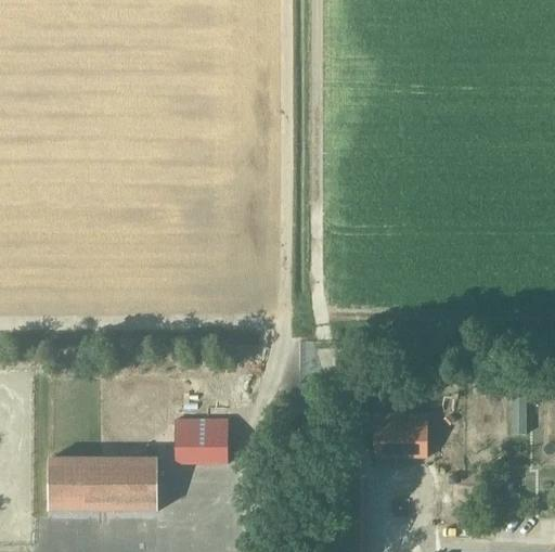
[(427,412),(374,412),(373,458),(427,458),(427,412)]
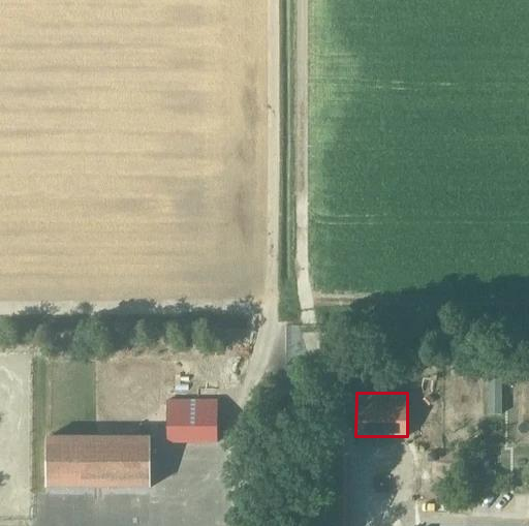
[(217,440),(217,399),(165,399),(166,441),(217,440)]
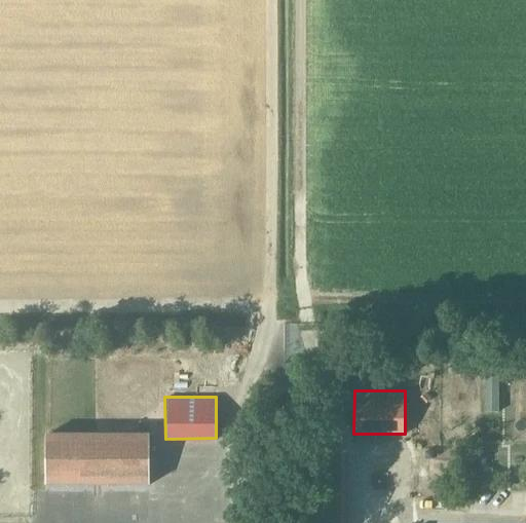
[(45,482),(148,482),(149,482),(149,432),(45,432),(45,482)]
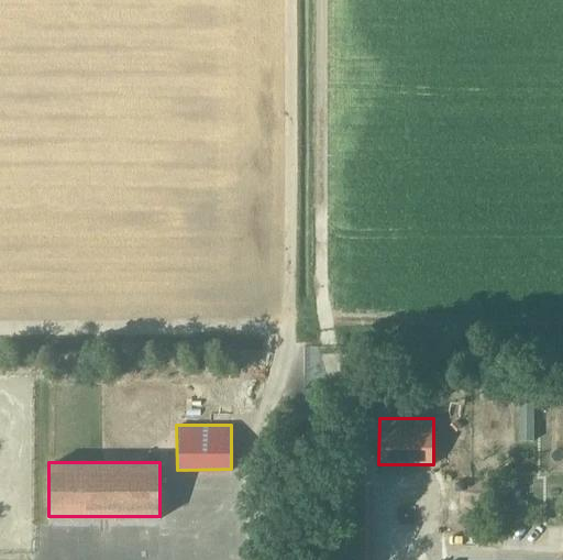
[(365,559),(365,517),(363,517),(363,478),(330,478),(330,517),(335,517),(335,559),(365,559)]
